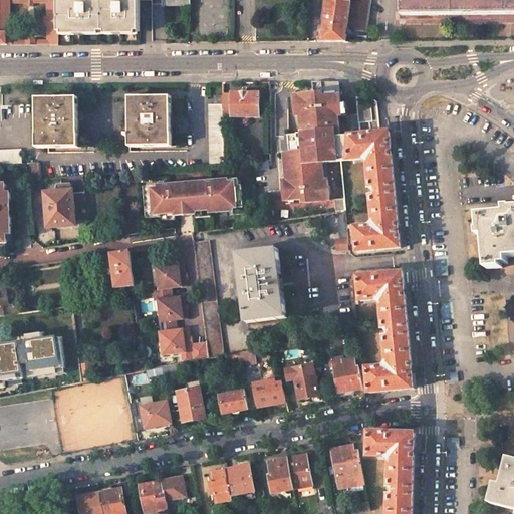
[(61,44),(59,0),(0,0),(0,30),(14,30),(14,4),(27,4),(27,6),(35,6),(35,4),(47,3),(48,40),(12,40),(12,31),(0,31),(0,45),(12,45),(53,44),(61,44)]
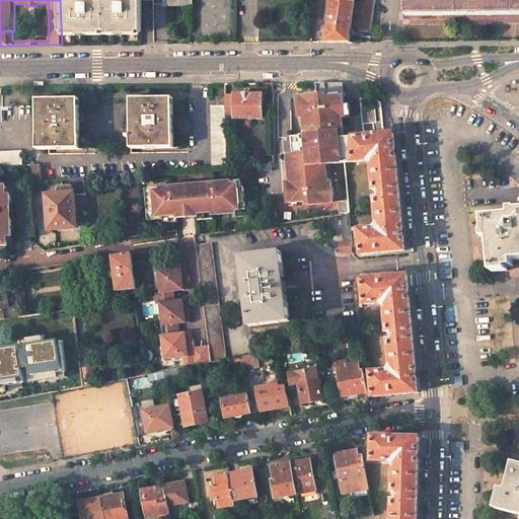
[(62,32),(141,31),(140,0),(135,0),(63,1),(61,3),(62,32)]
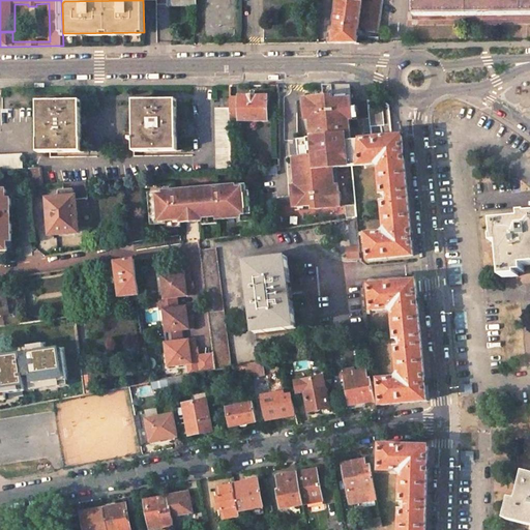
[(337,0),(332,43),(357,43),(359,27),(362,0),(337,0)]
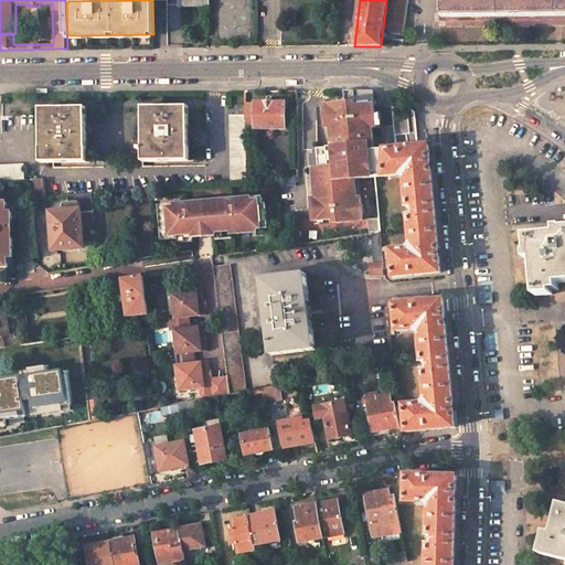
[(386,0),(383,29),(405,32),(408,0),(386,0)]
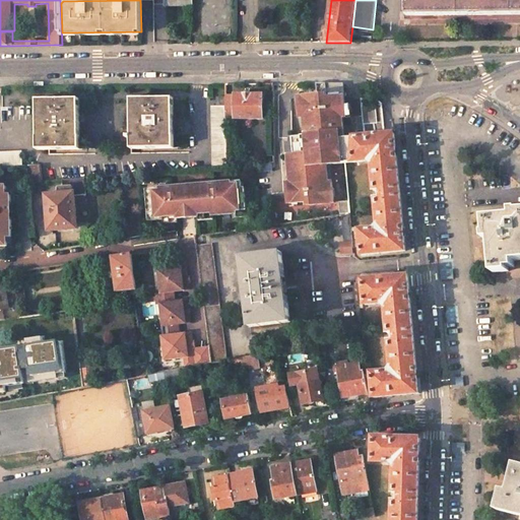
[(519,0),(406,0),(406,13),(519,11),(519,0)]
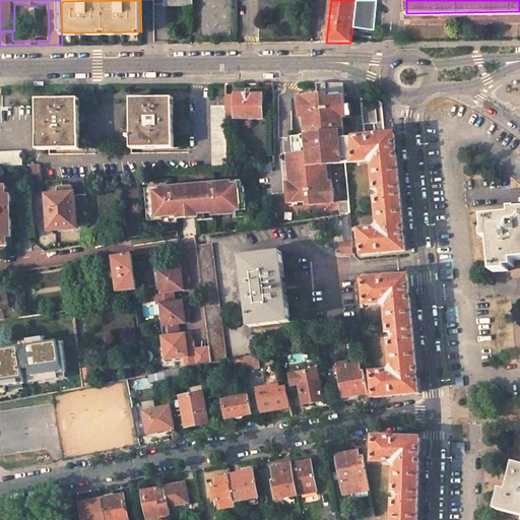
[(319,98),(302,100),(304,119),(308,119),(309,135),(293,136),(294,155),(288,155),(291,181),(286,182),(289,201),(307,200),(308,206),(335,203),(332,182),(329,182),(327,165),(345,163),(342,142),(346,142),(345,127),(344,120),(348,120),(348,119),(347,104),(345,83),(328,83),(328,82),(318,82),(319,98)]
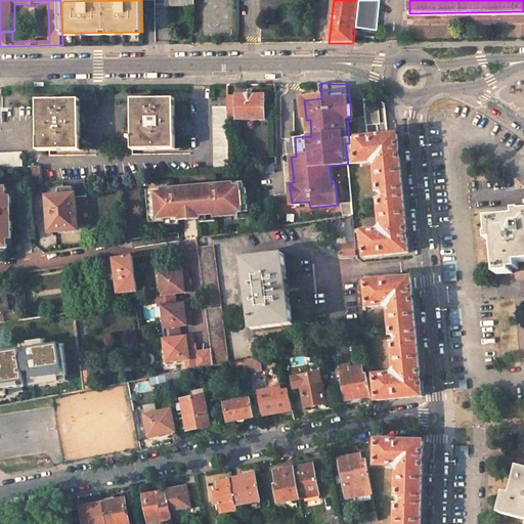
[(366,131),(367,138),(388,136),(385,104),(378,99),(373,99),(373,94),(364,95),(364,99),(364,102),(365,117),(359,118),(360,132),(366,131)]
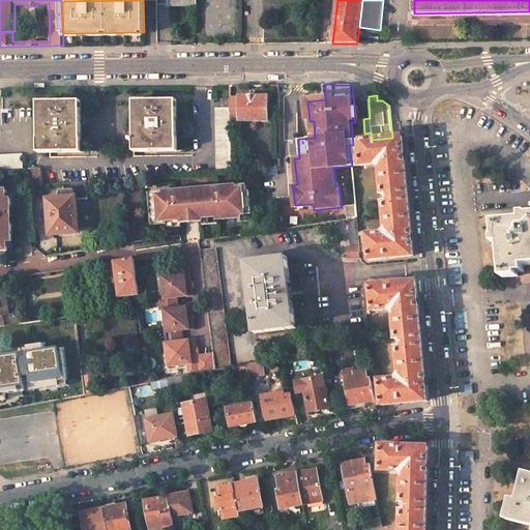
[(239,120),(239,121),(268,120),(267,96),(239,96),(239,97),(239,120)]
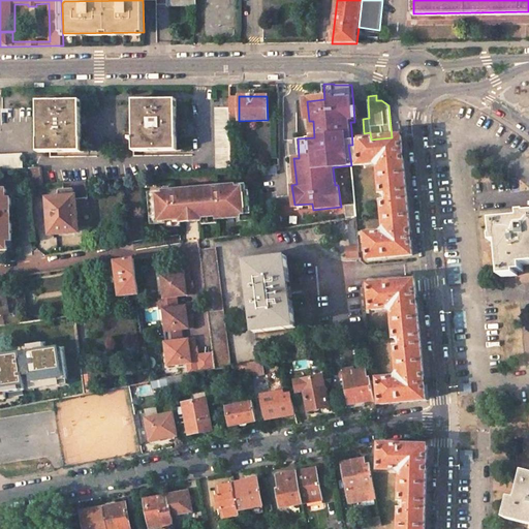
[(230,107),(230,120),(239,120),(239,97),(230,97),(230,98),(230,107)]
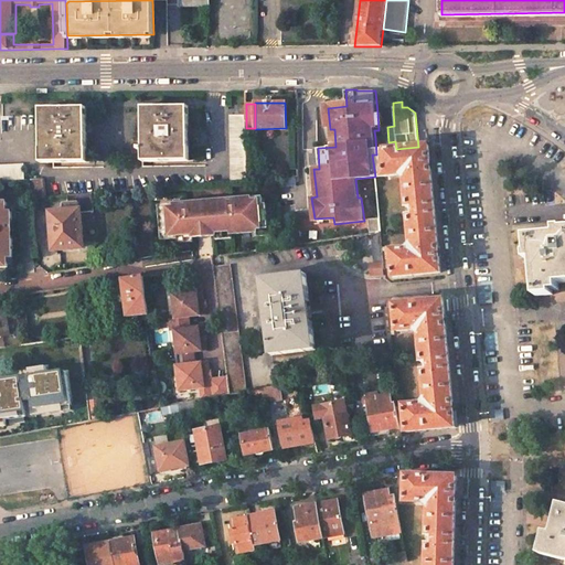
[(235,115),(246,115),(246,105),(245,105),(235,105),(235,115)]
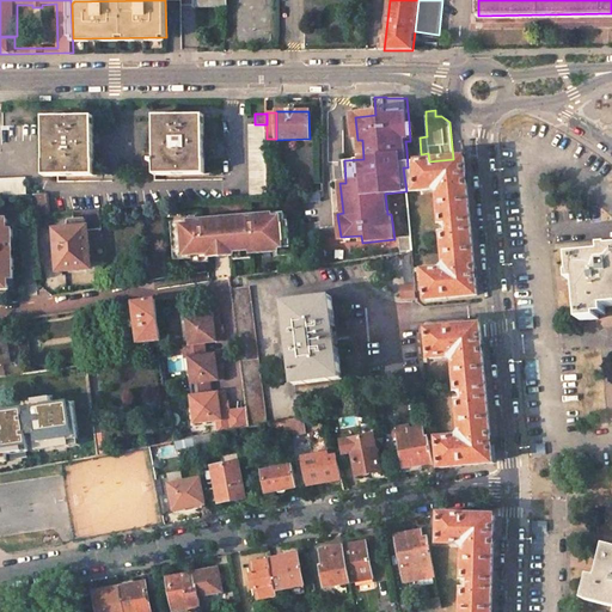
[(153,116),(154,175),(204,175),(204,115),(153,116)]
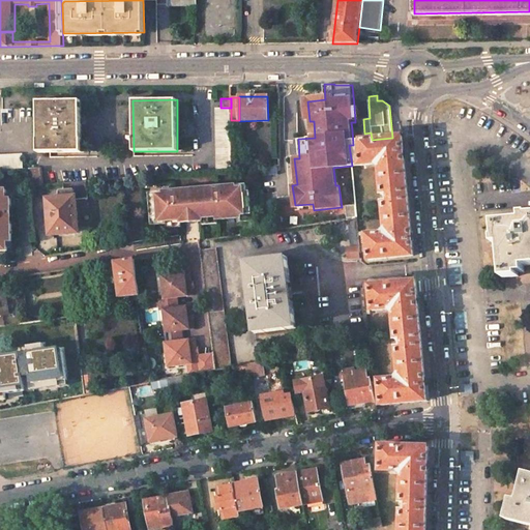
[(37,101),(37,152),(82,152),(81,100),(37,101)]
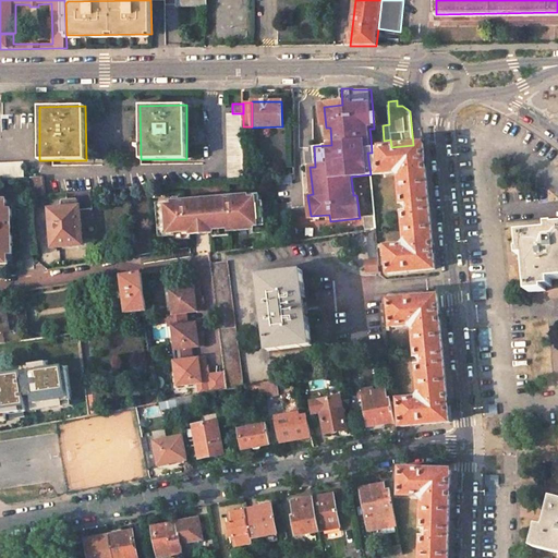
[(388,109),(373,111),(374,128),(377,128),(377,136),(371,136),(372,153),(367,153),(371,174),(379,173),(380,147),(381,147),(381,141),(384,141),(383,125),(389,124),(388,109)]
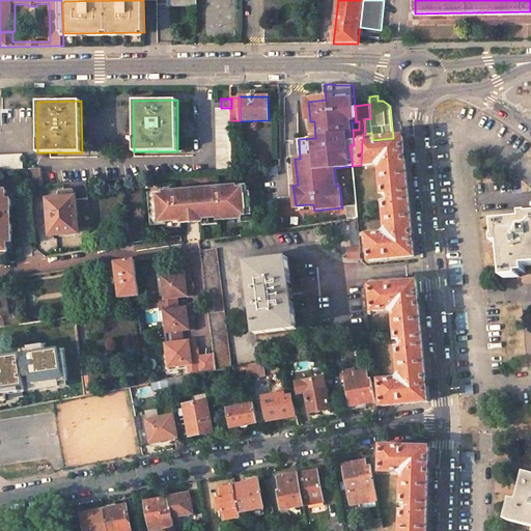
[(231,108),(221,108),(217,108),(217,171),(232,170),(231,108)]
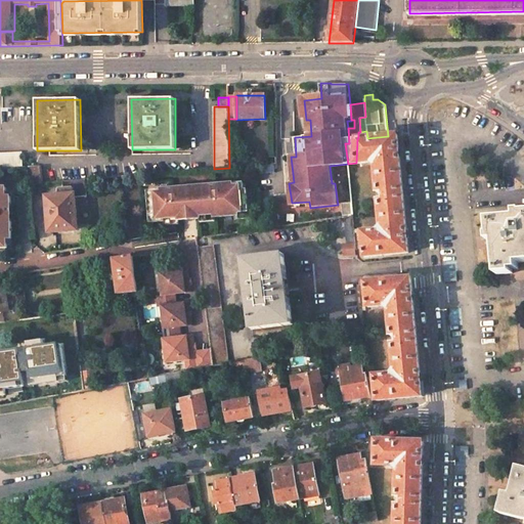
[(376,165),(379,193),(384,193),(384,199),(379,199),(382,228),(380,230),(361,232),(363,257),(409,253),(407,233),(403,193),(399,155),(398,135),(388,136),(367,138),(358,138),(357,138),(356,163),(356,164),(374,162),(376,165)]
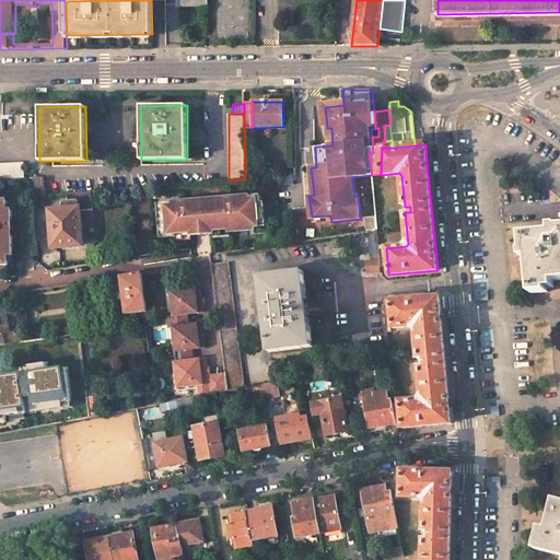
[(0,179),(24,178),(23,163),(0,164),(0,179)]
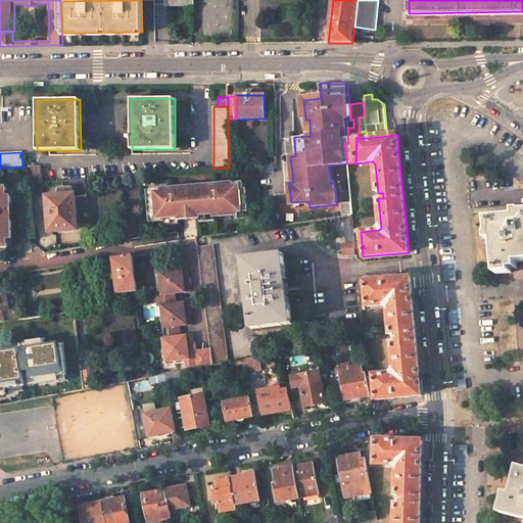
[(29,167),(31,185),(42,184),(42,183),(41,167),(29,167)]
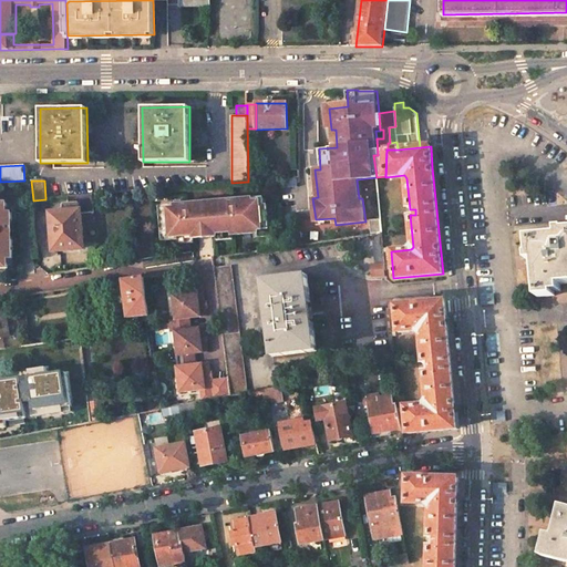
[(51,213),(54,250),(83,248),(80,214),(94,213),(92,195),(69,196),(69,204),(65,204),(64,206),(64,212),(51,213)]
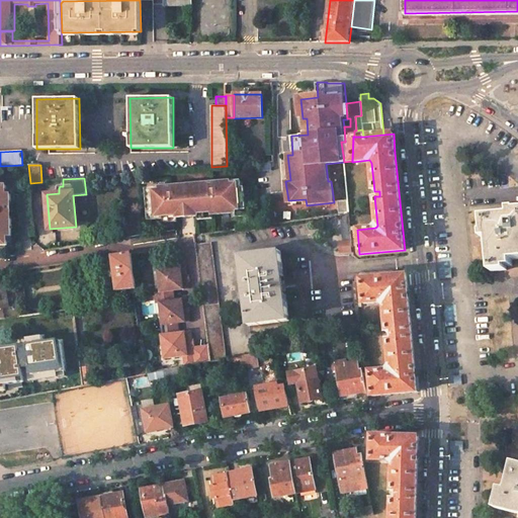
[(205,183),(177,185),(175,187),(174,187),(174,186),(172,186),(171,186),(170,186),(169,186),(168,187),(168,188),(166,185),(147,188),(149,220),(163,219),(163,217),(177,216),(177,218),(198,217),(198,213),(212,212),(212,214),(236,212),(236,210),(246,209),(245,186),(242,187),(241,180),(220,181),(218,184),(217,183),(216,182),(214,182),(212,182),(210,184),(210,185),(210,190),(206,190),(205,183)]
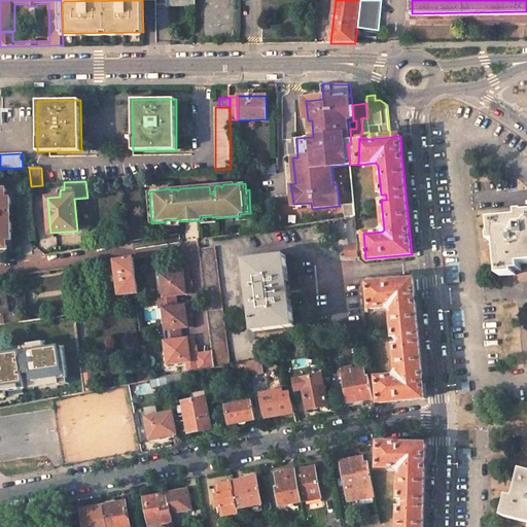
[(0,250),(8,250),(8,242),(11,241),(11,221),(8,219),(8,218),(9,218),(10,217),(10,216),(10,215),(10,214),(9,212),(8,212),(11,209),(11,199),(6,199),(6,189),(0,189),(0,250)]
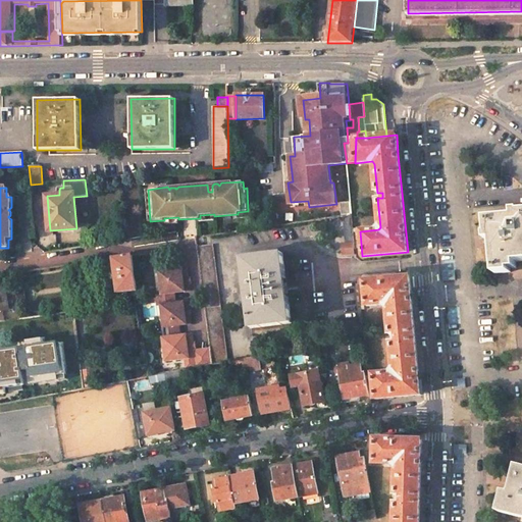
[(342,216),(345,215),(352,214),(351,202),(341,203),(342,216)]
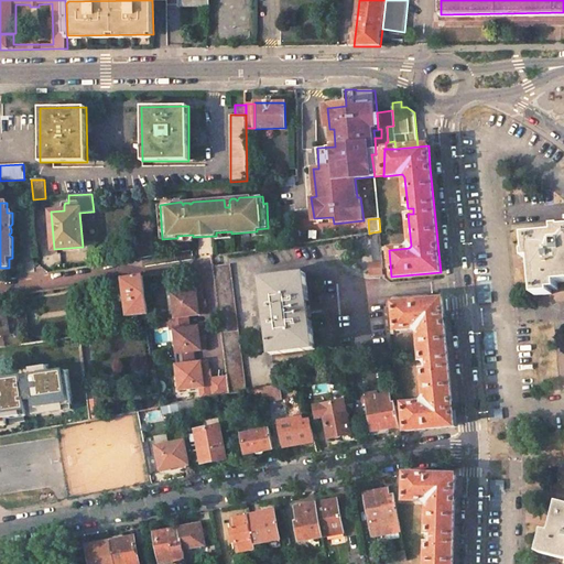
[(555,232),(525,235),(527,251),(525,251),(525,260),(531,259),(535,295),(552,294),(552,291),(559,290),(557,283),(563,282),(563,227),(563,228),(563,226),(554,227),(555,232)]
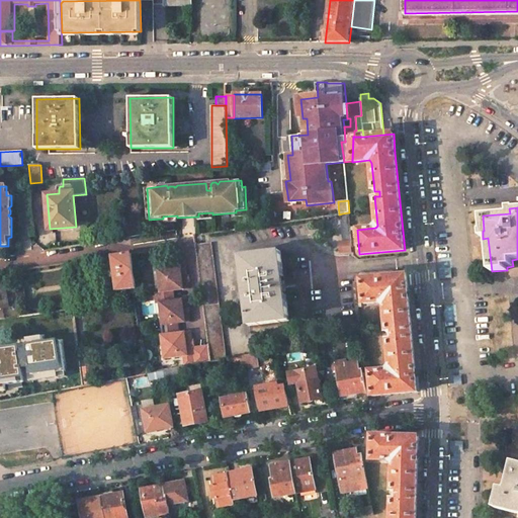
[(342,216),(344,240),(350,239),(351,239),(349,212),(342,213),(342,216)]
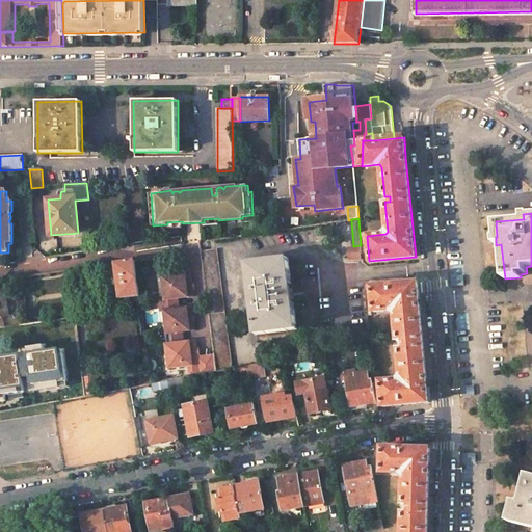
[(215,355),(217,372),(233,369),(216,249),(201,251),(215,355)]
